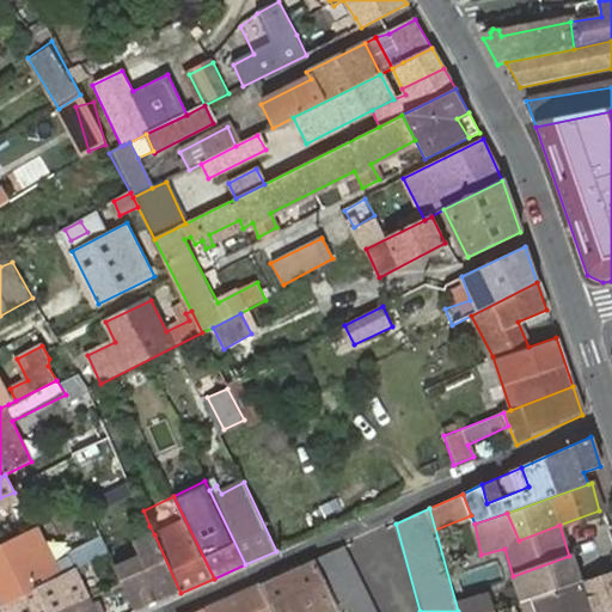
[(0,600),(1,604),(1,605),(56,577),(50,564),(34,528),(0,544),(0,600)]
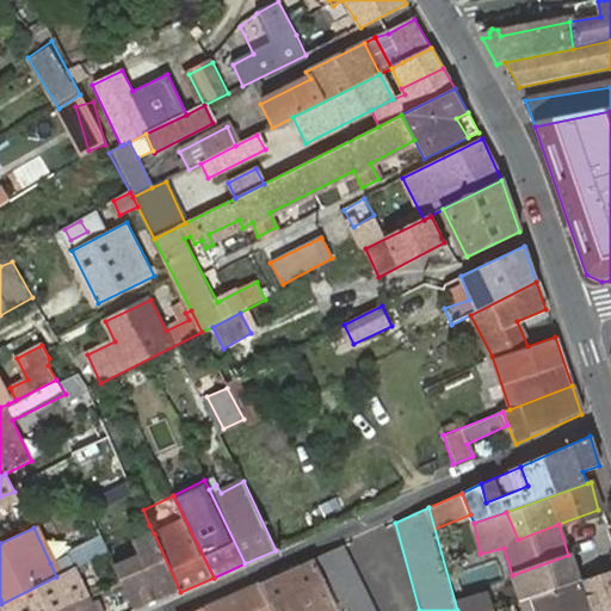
[(119,581),(134,610),(137,610),(180,592),(154,534),(135,543),(141,556),(113,568),(119,581)]
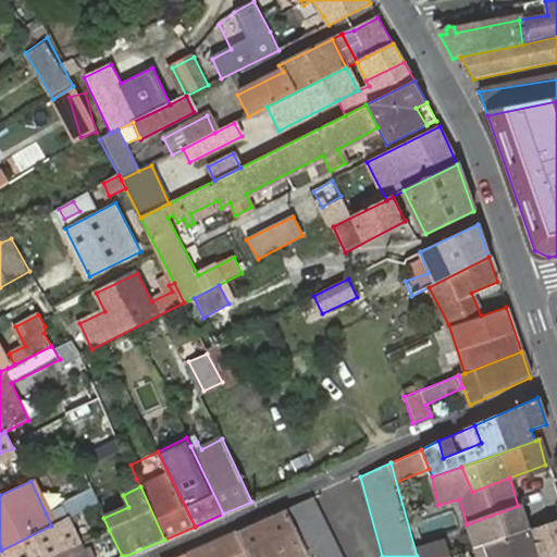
[(46,514),(51,525),(66,519),(97,503),(97,502),(93,492),(46,514)]
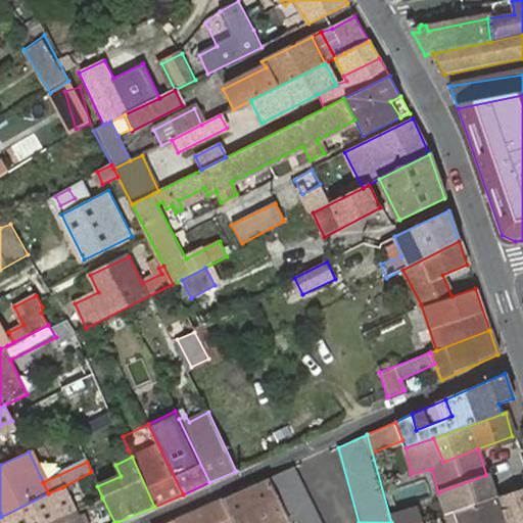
[(323,522),(295,466),(269,478),(290,522),(323,522)]
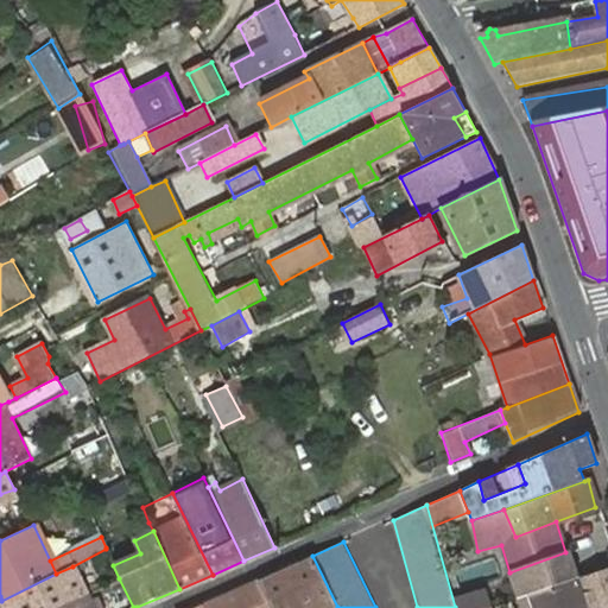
[(271,607),(337,607),(312,556),(259,580),(271,607)]
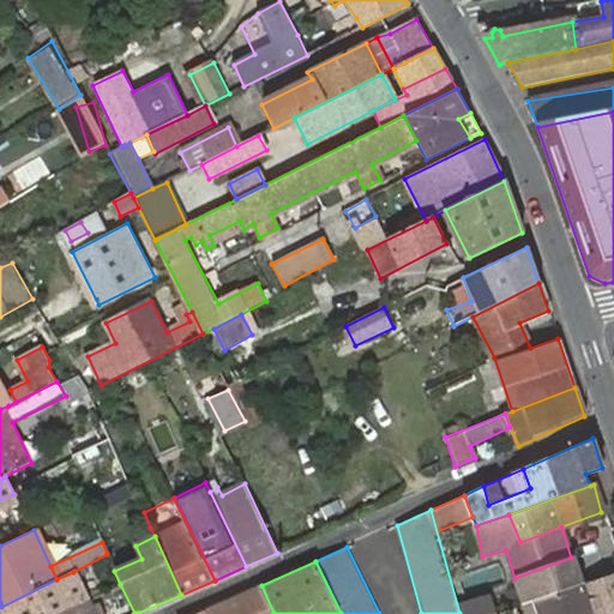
[(1,607),(5,613),(58,613),(88,601),(83,591),(74,596),(66,581),(76,577),(73,572),(56,579),(1,607)]
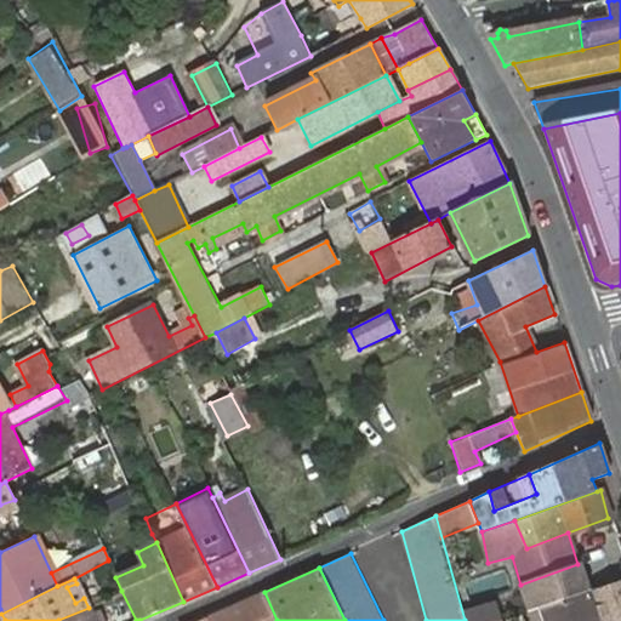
[(620,620),(620,581),(545,608),(548,620),(620,620)]
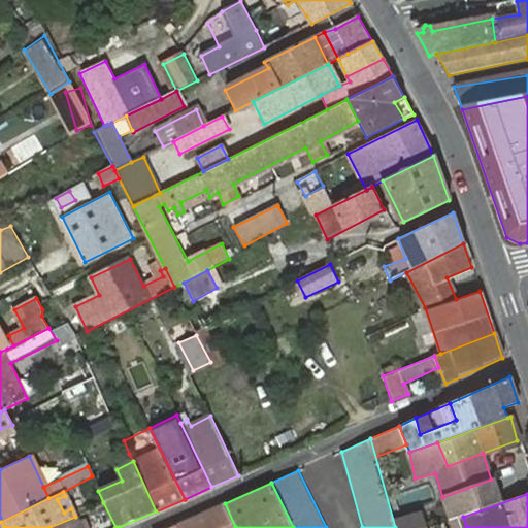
[(64,513),(71,508),(65,496),(57,499),(64,513)]
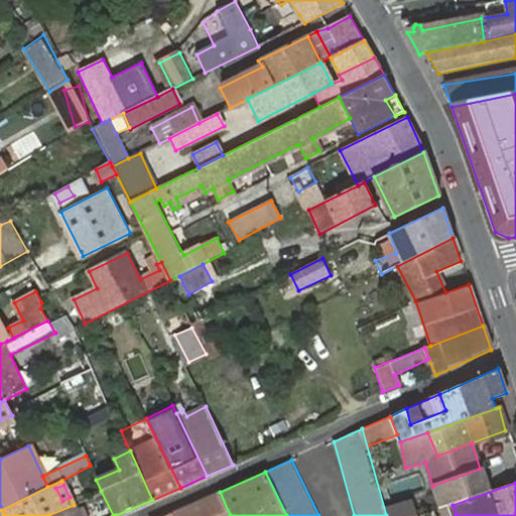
[(230,515),(220,492),(172,513),(172,515),(230,515)]
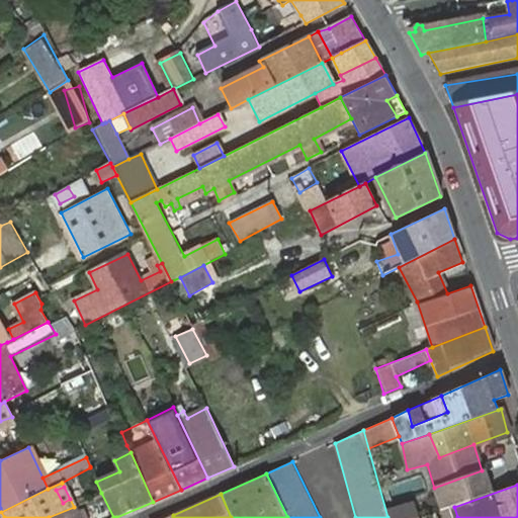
[(69,517),(68,516),(76,512),(74,507),(49,517),(69,517)]
